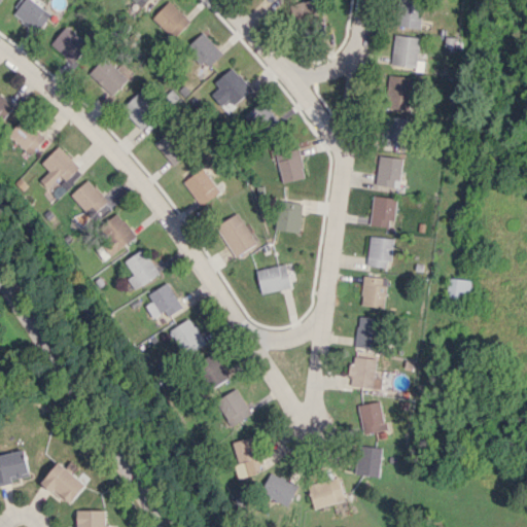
[(24,0),(13,12),(36,32),(50,14),(33,0),(24,0)]
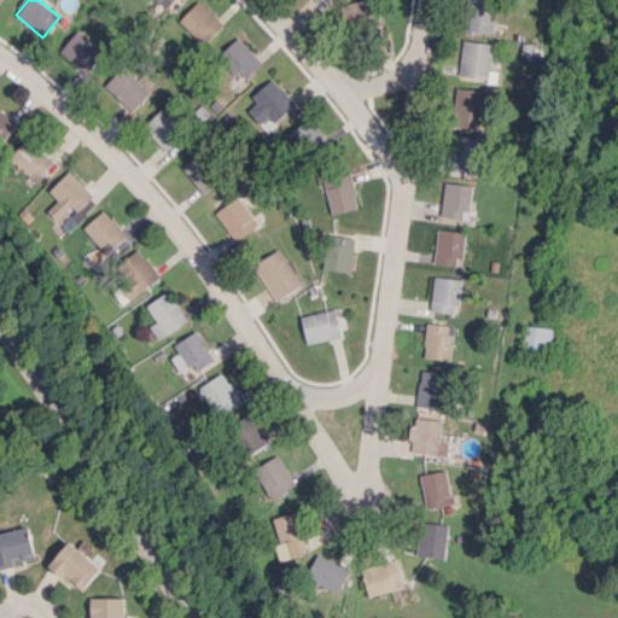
[(178,21),(202,45),(223,25),(199,0),(178,21)]
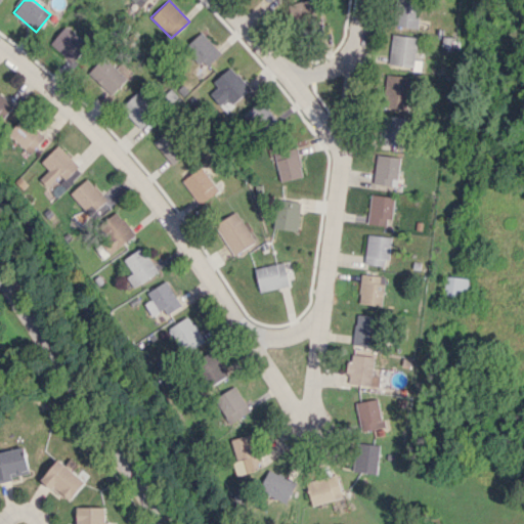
[(314,0),(308,0),(291,4),(296,24),(318,18),(314,0)]
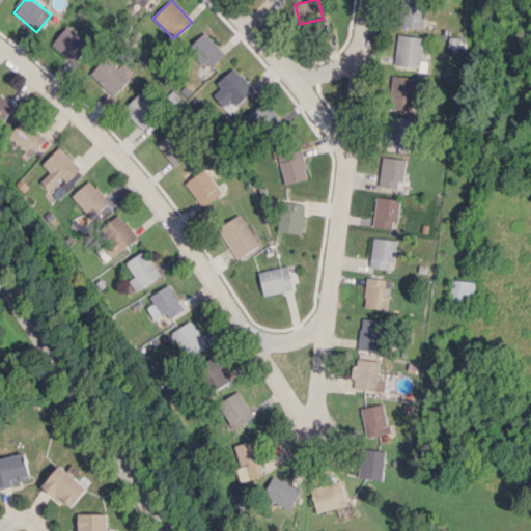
[(423,28),(424,0),(400,0),(400,27),(423,28)]
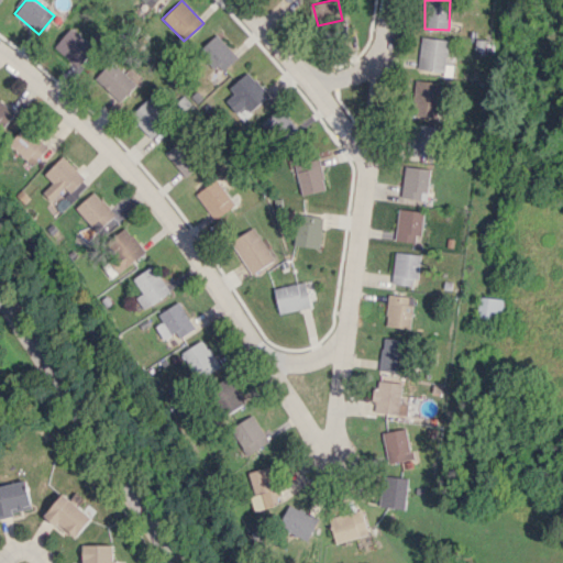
[(78,67),(95,47),(72,26),(54,46),(78,67)]
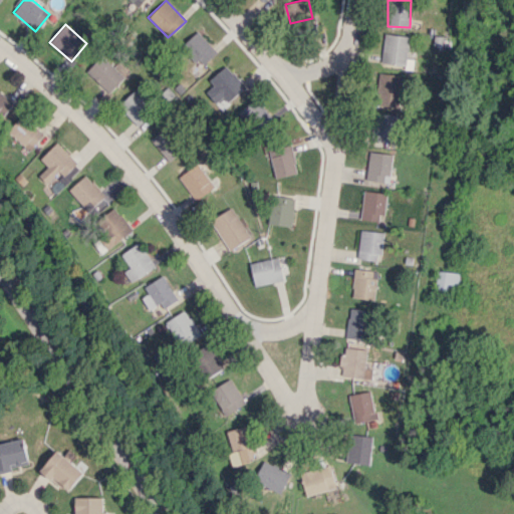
[(201,66),(217,52),(198,31),(182,45),(201,66)]
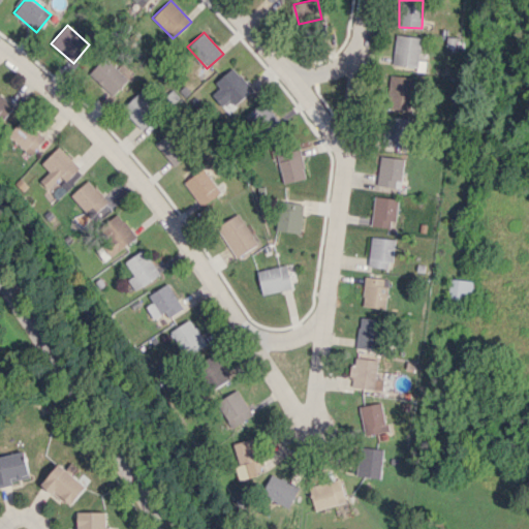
[(422,37),(396,34),(393,63),(418,66),(422,37)]
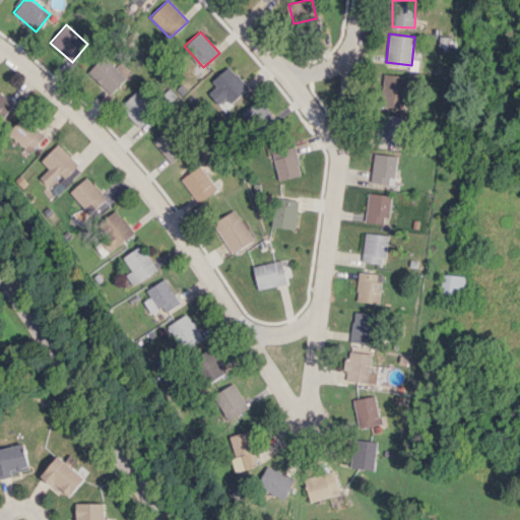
[(87,73),(112,93),(127,75),(103,55),(87,73)]
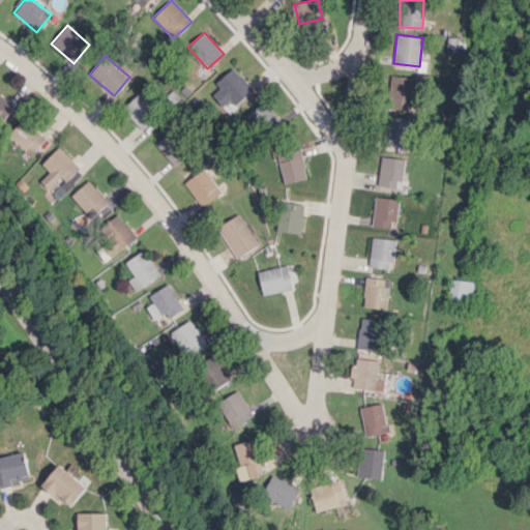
[(234,107),(253,89),(233,67),(214,84),(217,88),(211,94),(223,107),(229,100),(234,107)]
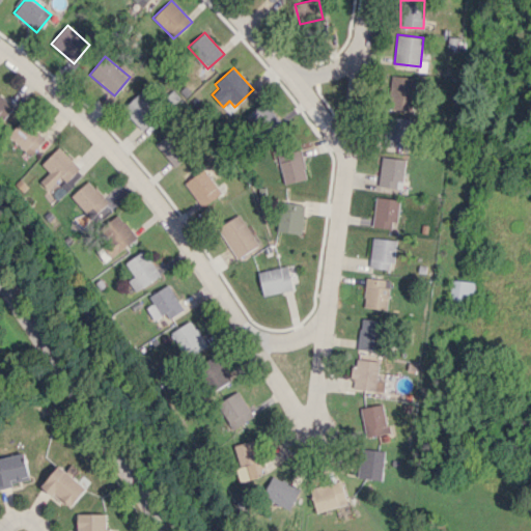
[(413,76),(390,75),(390,109),(413,110),(413,76)]
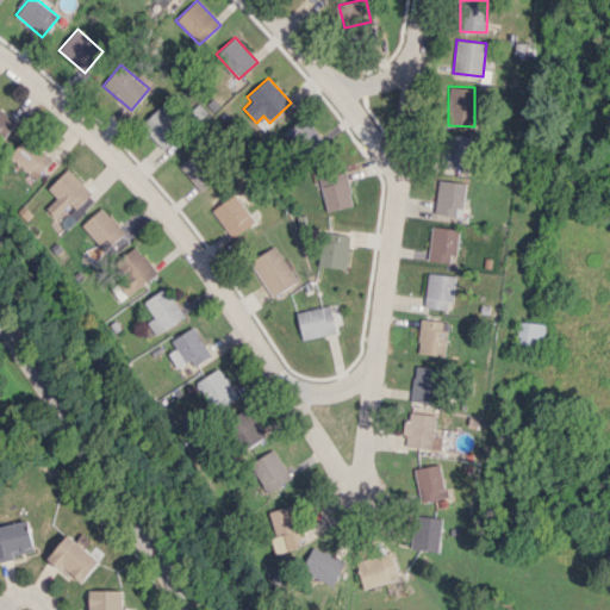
[(141,125),(165,150),(185,130),(162,105),(141,125)]
